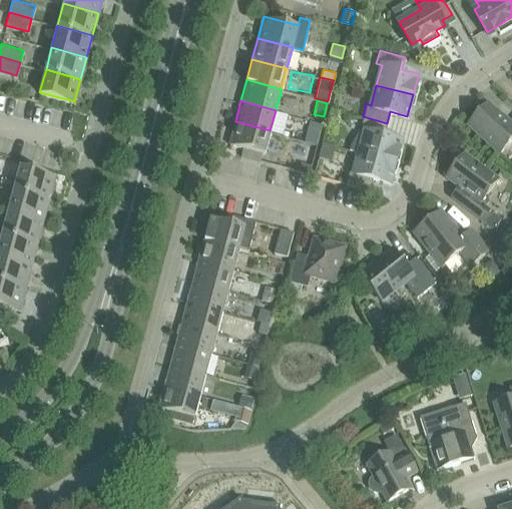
[(467,123),(498,151),(511,136),(511,118),(510,121),(487,100),(467,123)]
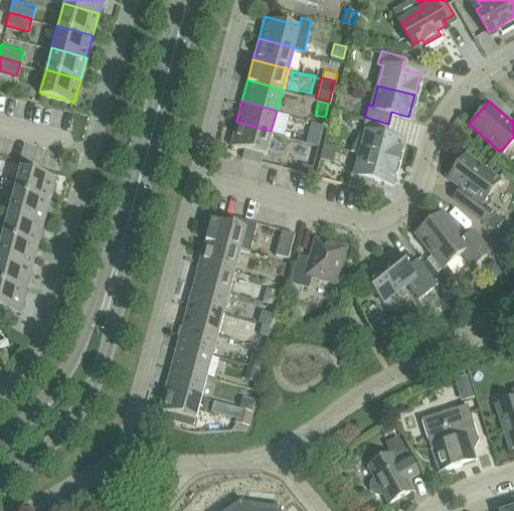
[(388,124),(364,117),(361,130),(353,145),(352,149),(360,151),(396,161),(402,140),(385,135),(388,124)]
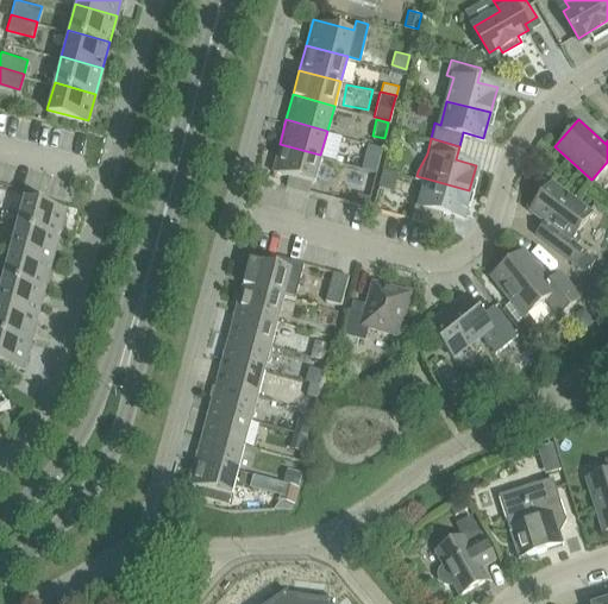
[(368,142),(361,167),(376,170),(382,146),(368,142)]
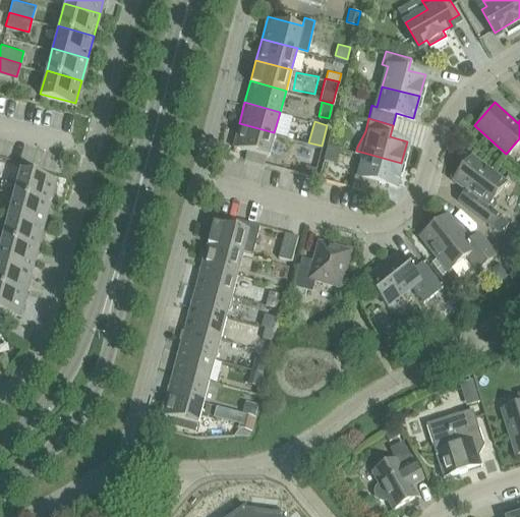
[(274,132),(239,123),(233,146),(269,155),(274,132)]
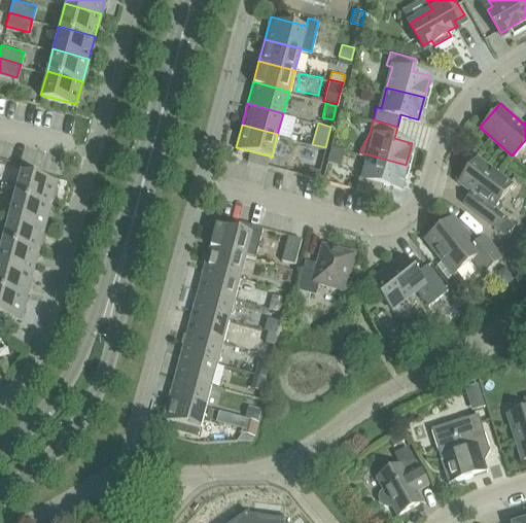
[(330,144),(326,160),(334,162),(338,146),(330,144)]
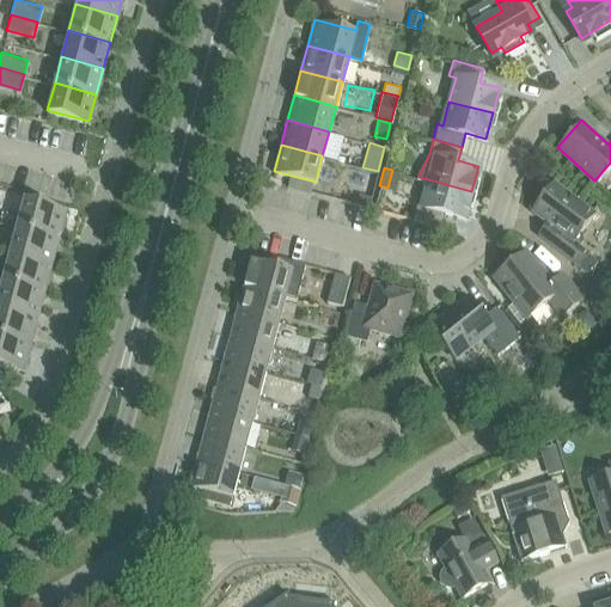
[(531,209),(558,231),(550,243),(579,264),(582,259),(587,252),(578,244),(581,239),(580,232),(579,231),(593,212),(554,181),(553,181),(539,176),(527,206),(532,208),(531,209)]
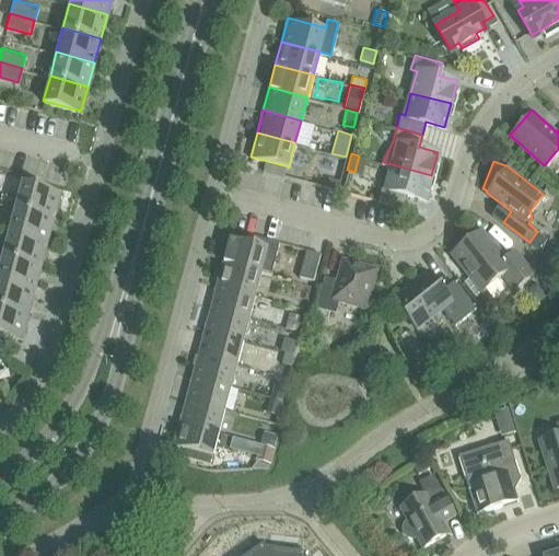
[(431,175),(392,164),(385,186),(381,185),(376,199),(404,206),(407,194),(426,198),(431,175)]
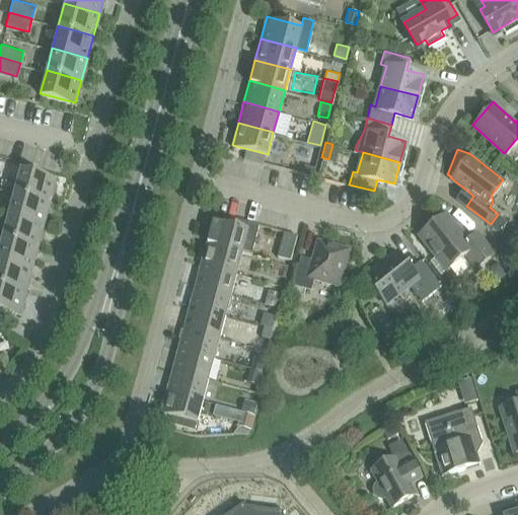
[(304,163),(302,172),(312,174),(314,166),(304,163)]
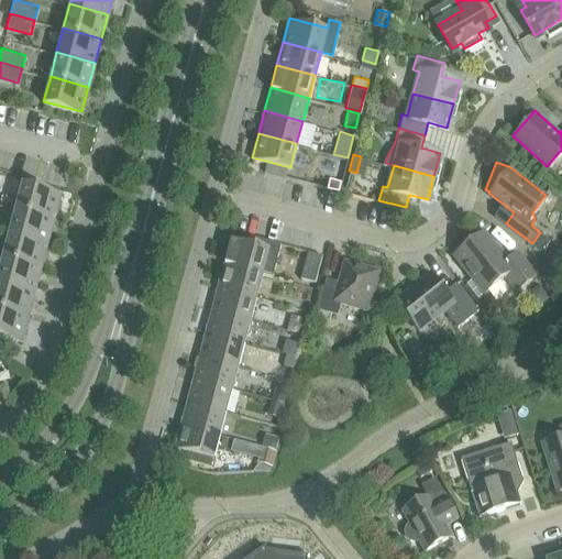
[(15,207),(53,217),(61,193),(22,182),(15,207)]
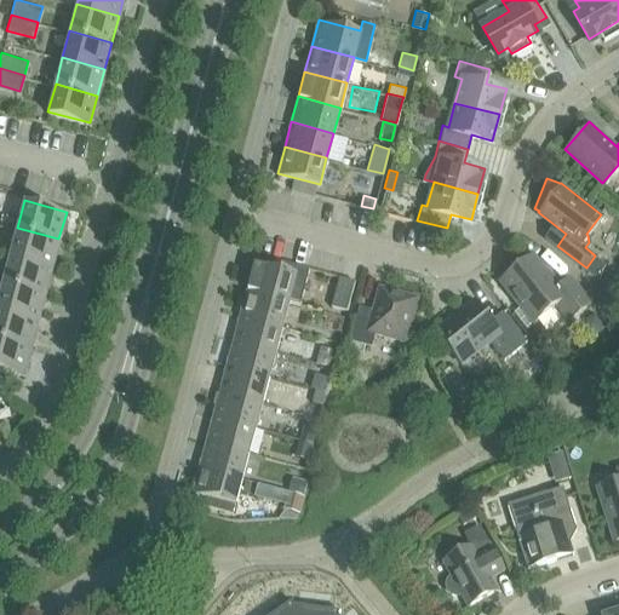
[(10,254),(52,265),(58,239),(17,228),(10,254)]
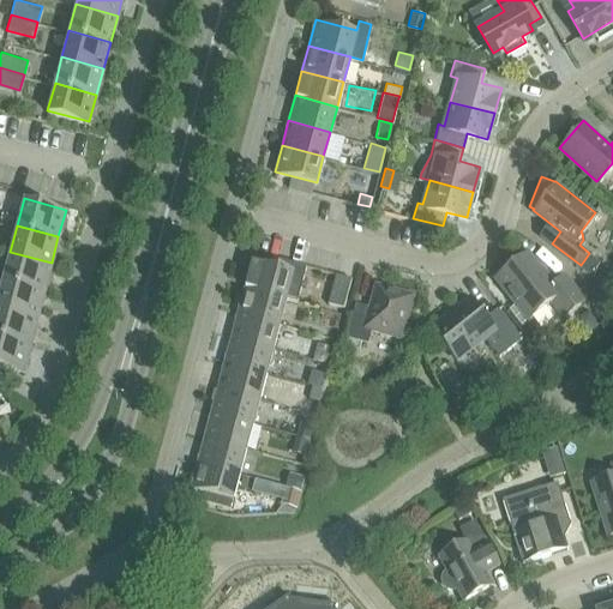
[(518,324),(527,317),(551,299),(564,314),(583,297),(564,273),(552,282),(527,251),(494,276),(515,302),(506,308),(518,324)]
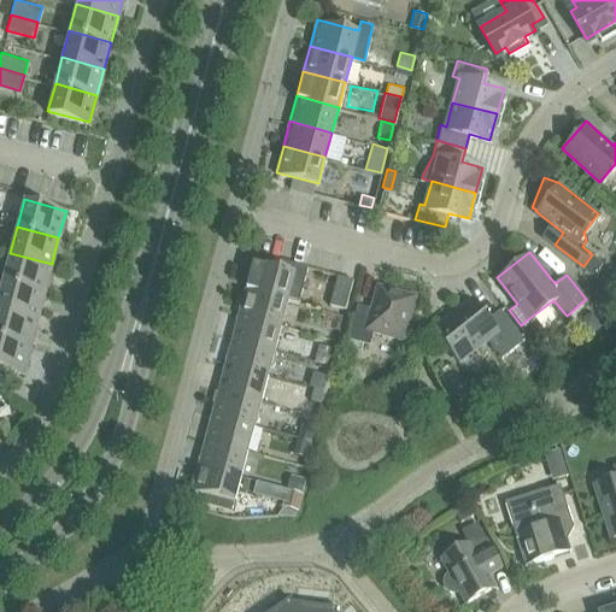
[(3,280),(45,290),(52,264),(10,253),(3,280)]
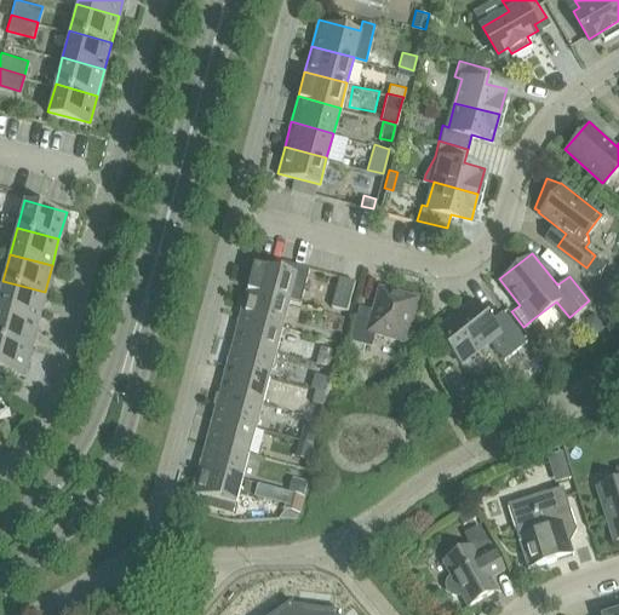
[(246,288),(288,299),(299,302),(309,266),(270,256),(268,265),(253,262),(246,288)]
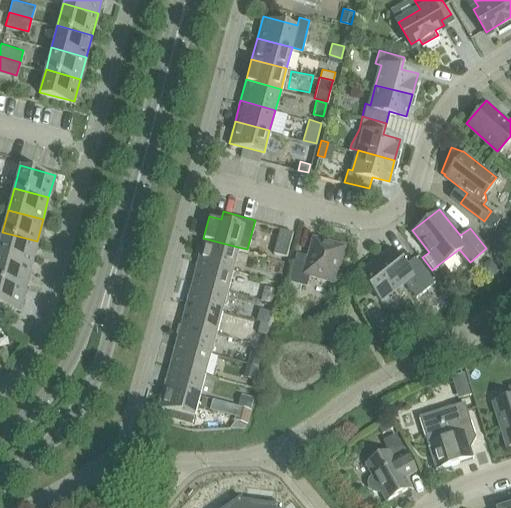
[(487,217),(484,221),(494,229),(496,224),(487,217)]
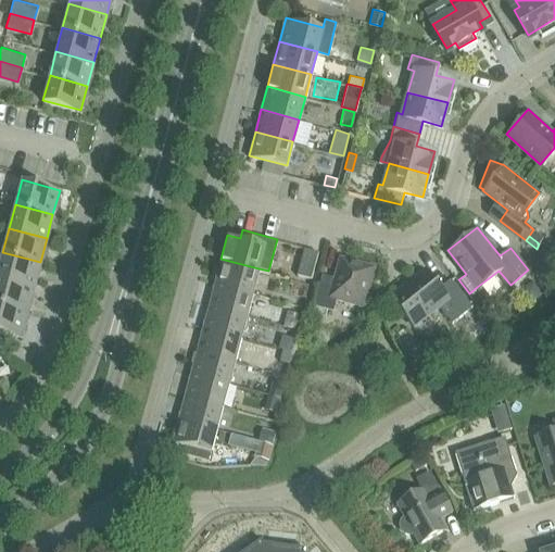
[(540,255),(545,258),(550,248),(543,246),(540,255)]
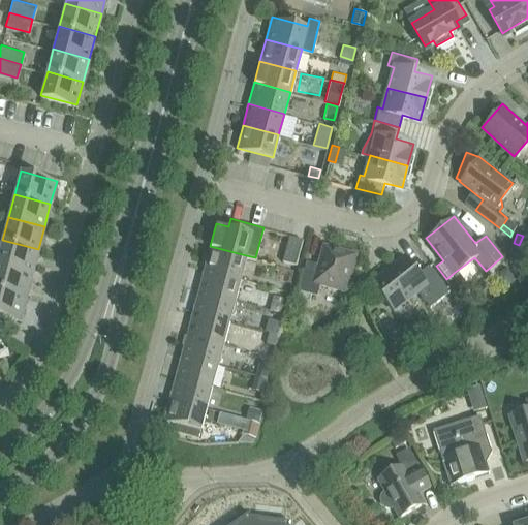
[(302,238),(288,235),(282,259),(296,263),(302,238)]
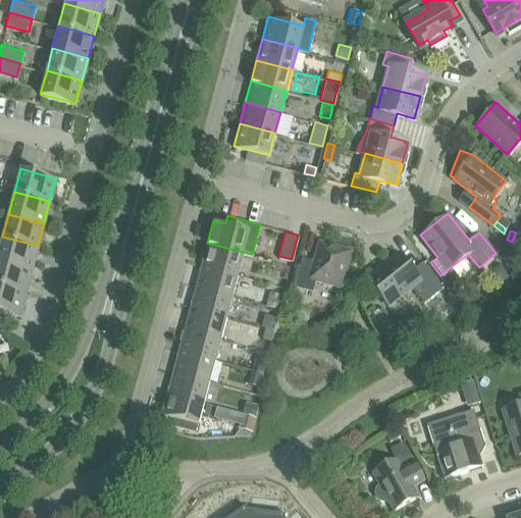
[(38,246),(2,237),(0,244),(0,259),(32,268),(38,246)]
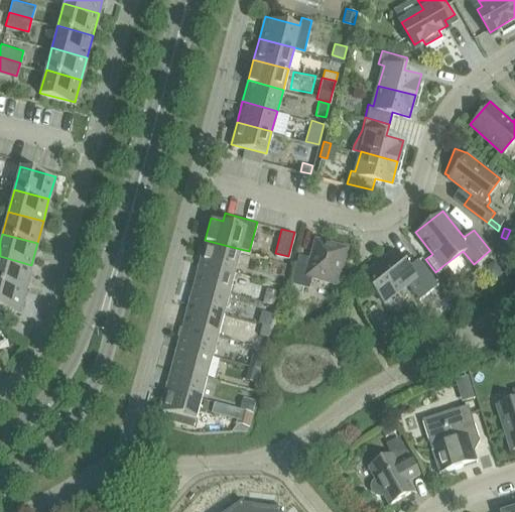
[(298,253),(290,282),(303,285),(308,286),(311,275),(337,282),(347,246),(314,237),(309,256),(298,253)]
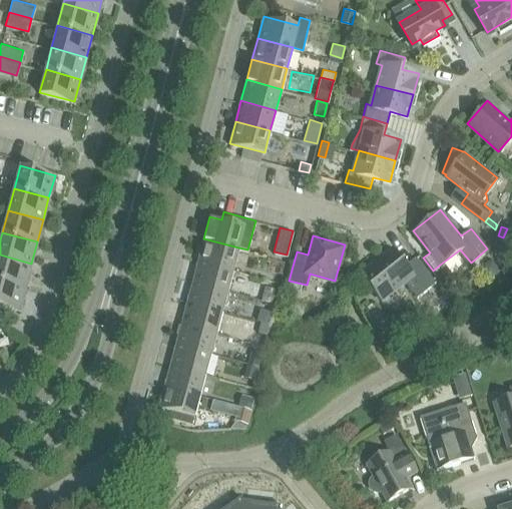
[(503,237),(498,235),(494,243),(500,245),(503,237)]
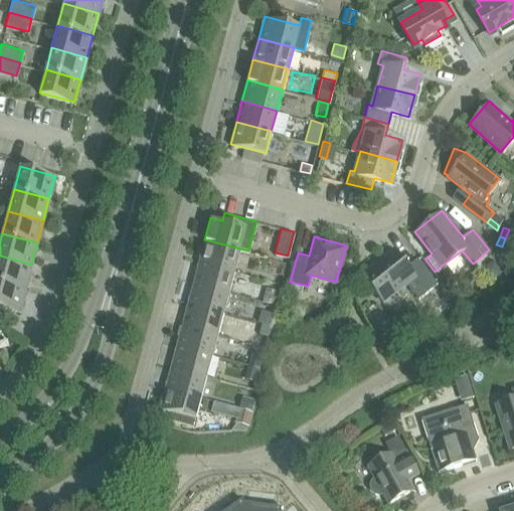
[(239,248),(204,239),(199,260),(234,270),(239,248)]
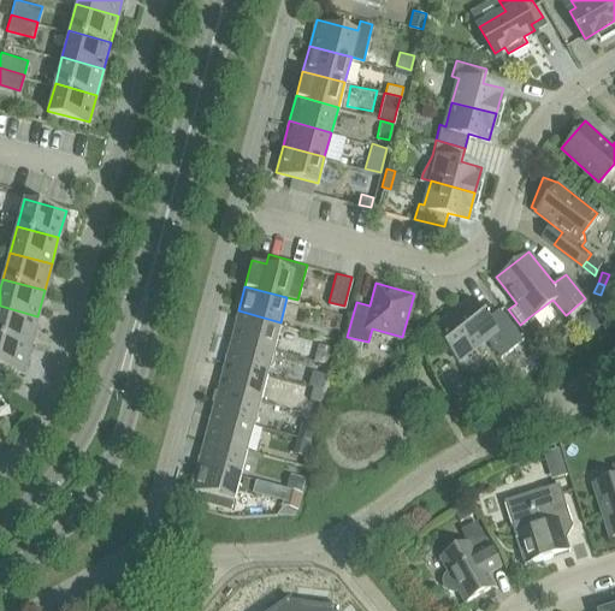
[(471,297),(433,327),(457,359),(485,337),(500,355),(522,337),(498,307),(486,318),(471,297)]
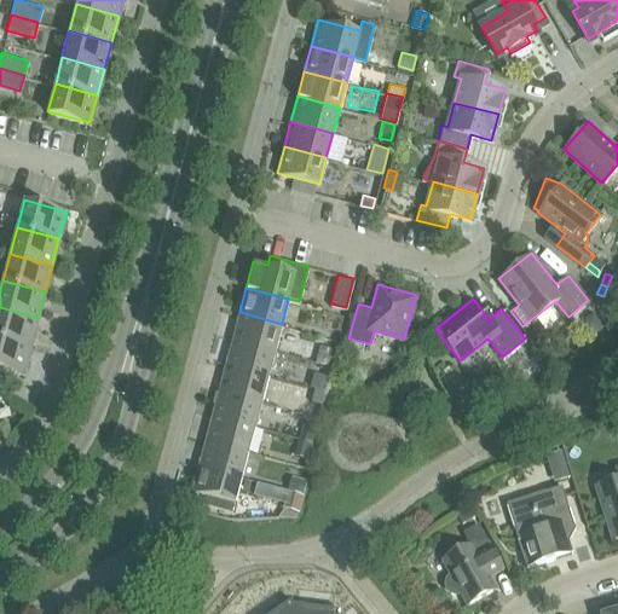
[(0,336),(30,345),(38,318),(0,307),(0,336)]
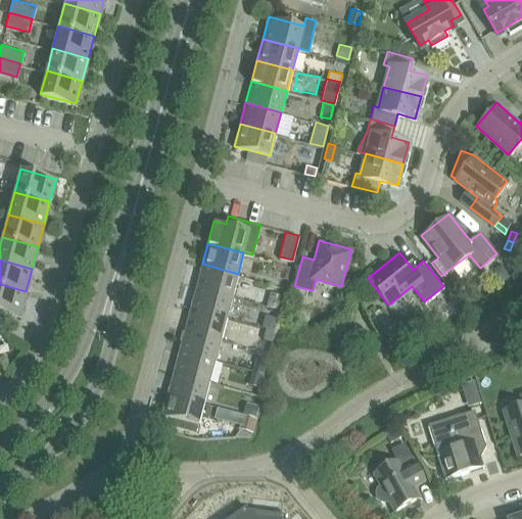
[(238,274),(202,264),(196,285),(232,295),(238,274)]
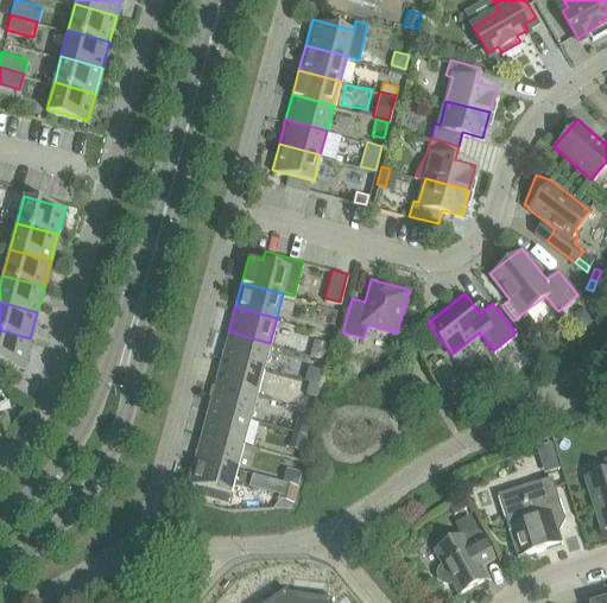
[(0,359),(23,366),(30,338),(0,330),(0,359)]
